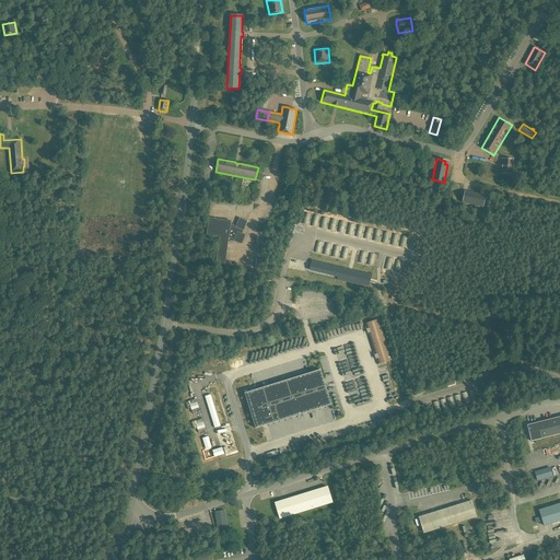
[(512,175),(513,166),(513,160),(502,159),(501,174),(512,175)]
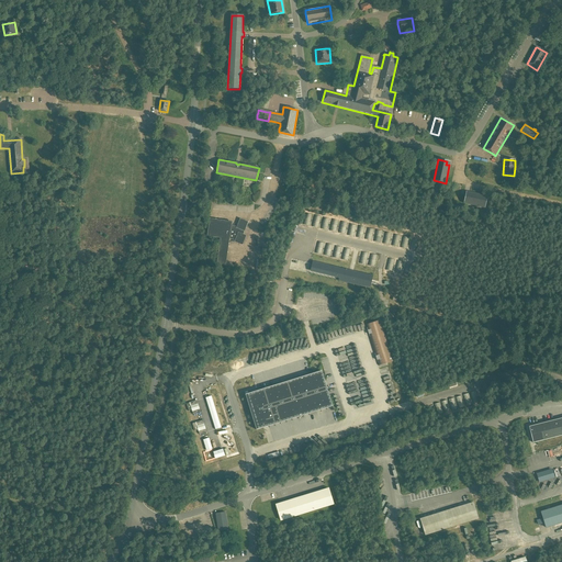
[(487,197),(469,192),(469,193),(470,193),(469,197),(465,195),(463,203),(485,209),(487,197)]
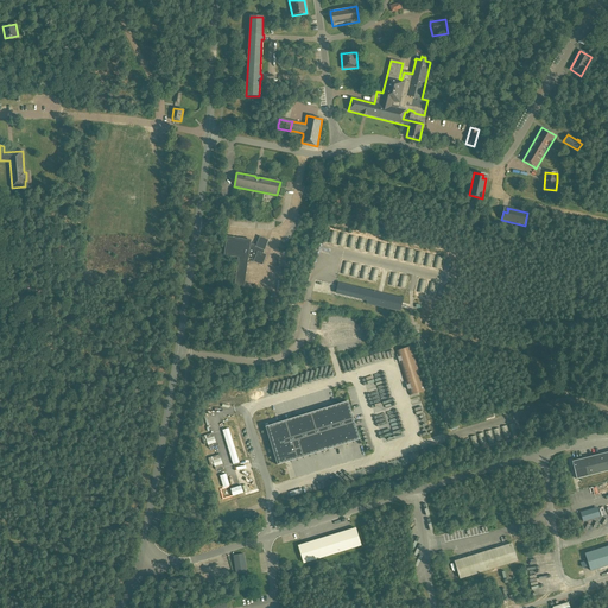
[(254,260),(253,261),(263,265),(266,255),(263,254),(264,251),(265,251),(268,241),(268,240),(260,236),(255,247),(254,247),(254,245),(251,245),(251,240),(227,236),(223,255),(225,255),(239,258),(234,286),(244,287),(248,259),(254,260)]
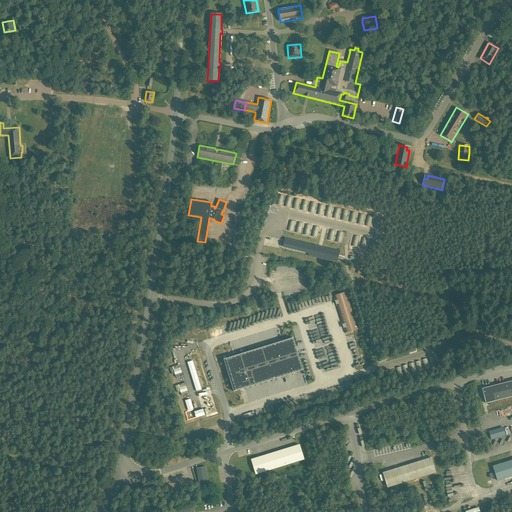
[(283,246),(309,252),(308,256),(321,259),(337,262),(339,251),(323,247),(285,238),(283,246)]
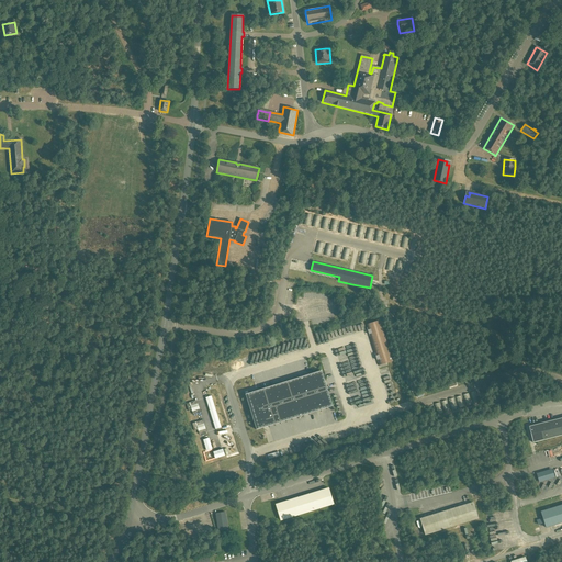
[(382,319),(372,323),(366,325),(379,366),(394,361),(382,319)]
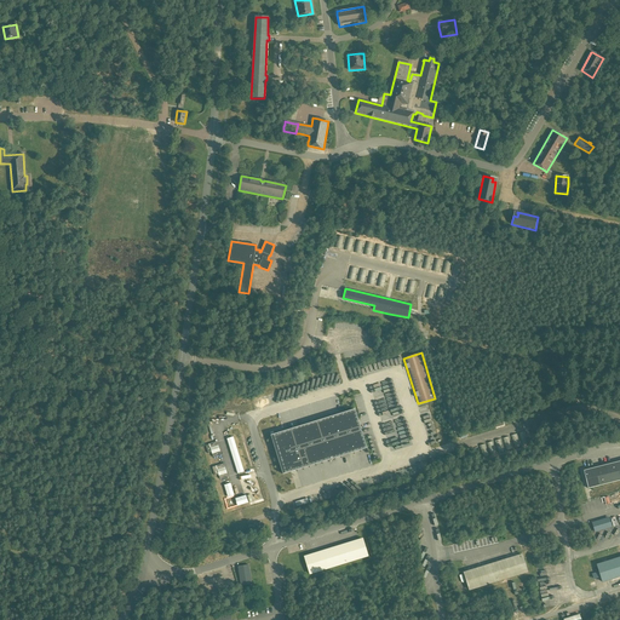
[(544,363),(545,365),(546,365),(551,367),(554,368),(555,369),(556,367),(556,365),(557,363),(558,362),(560,360),(557,359),(556,359),(551,356),(550,355),(549,354),(545,360),(545,361),(544,363)]
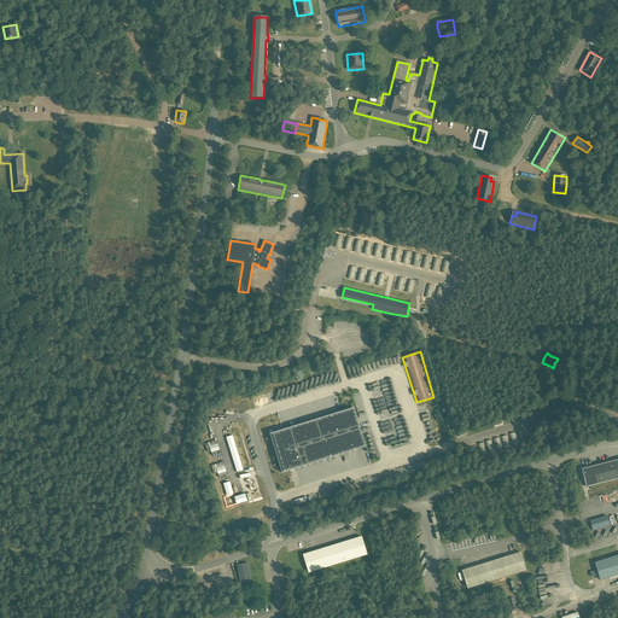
[(281,473),(366,447),(354,408),(269,433),(270,435),(272,433),(284,472),(281,472),(281,473)]
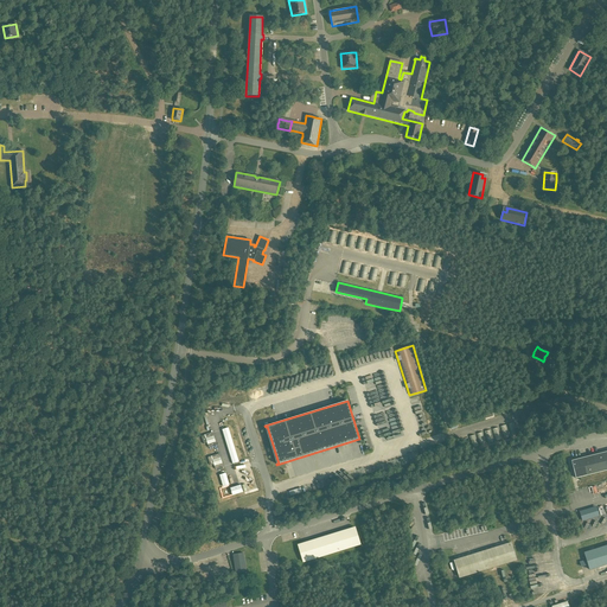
[(232,464),(238,462),(228,428),(222,429),(232,464)]
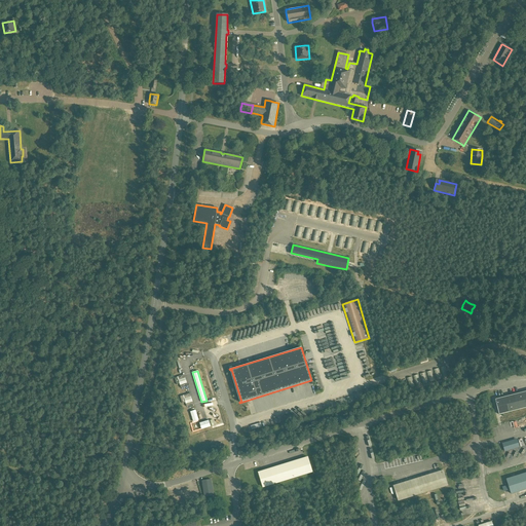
[(181,388),(188,386),(184,375),(174,378),(177,385),(180,384),(181,388)]
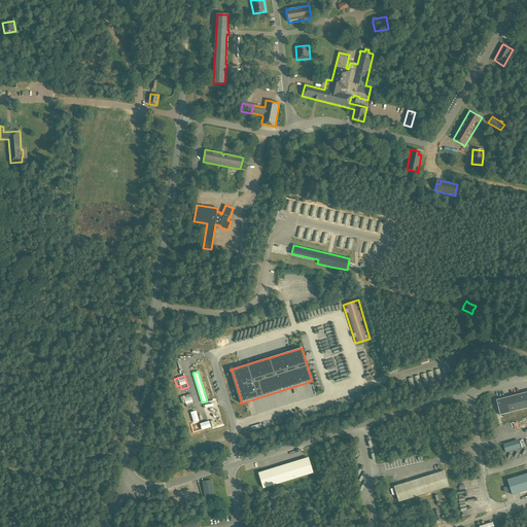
[(526,392),(496,400),(499,416),(526,408),(526,392)]
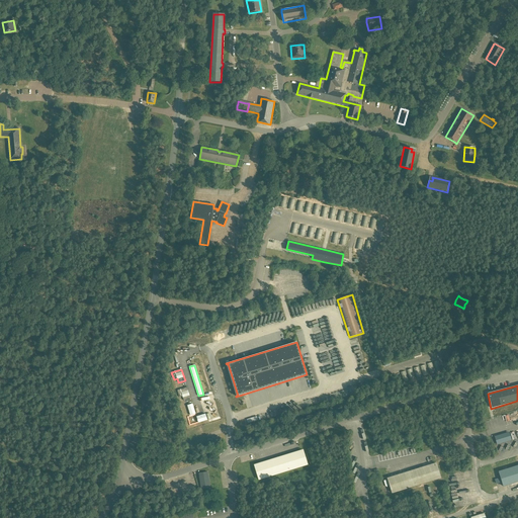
[(179,398),(182,397),(184,401),(190,399),(187,387),(177,391),(179,398)]
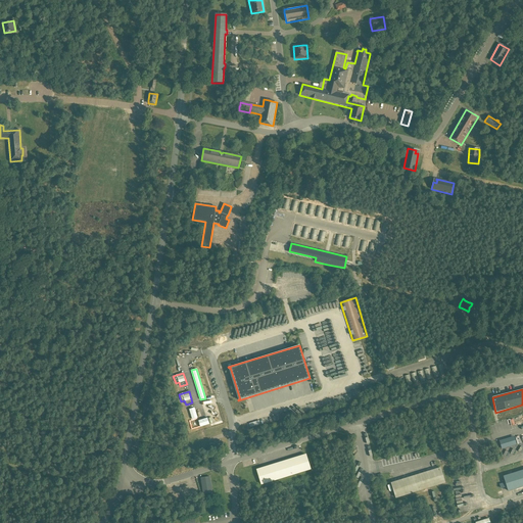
[(197,418),(194,408),(189,410),(192,420),(197,418)]
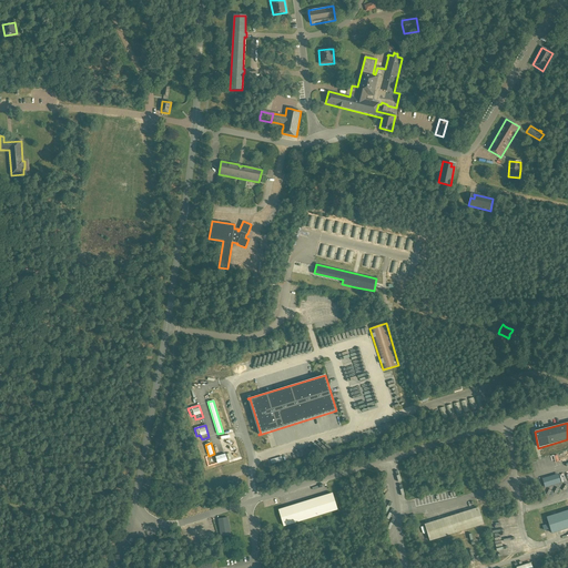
[(217,464),(227,460),(225,454),(215,457),(217,464)]
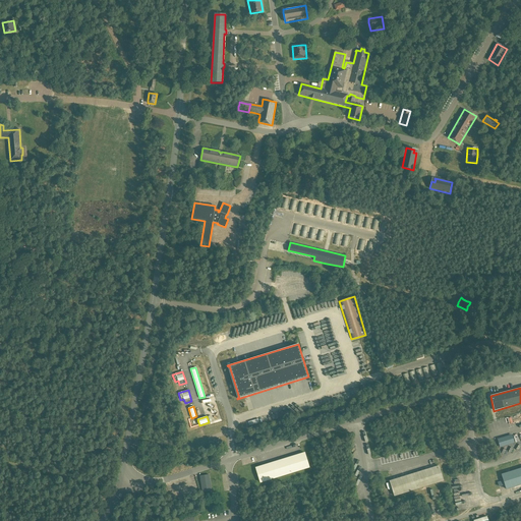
[(304,453),(288,458),(255,468),(259,482),(308,467),(304,453)]
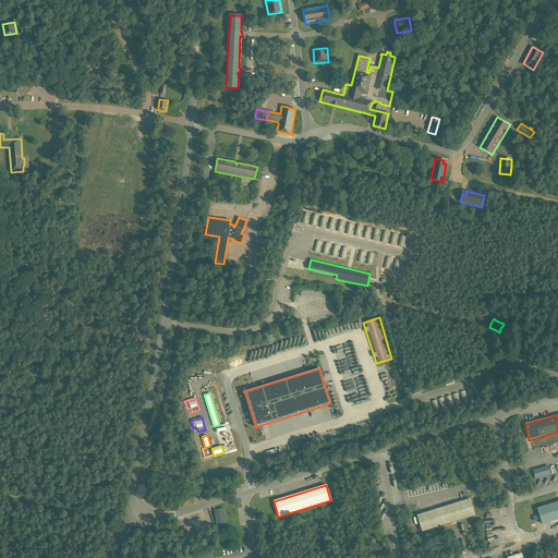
[(417,516),(422,531),(474,514),(470,499),(417,516)]
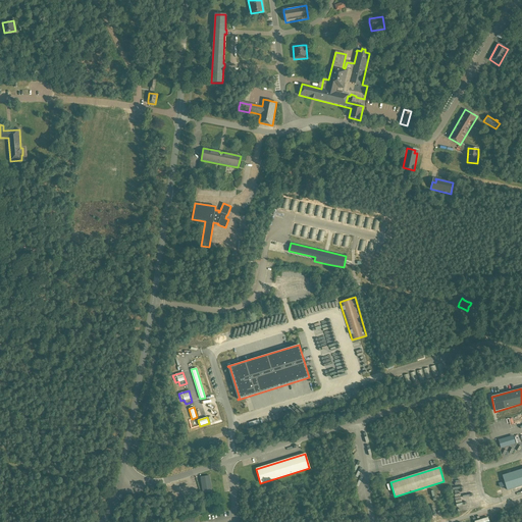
[(521,469),(503,476),(507,490),(521,485),(521,469)]
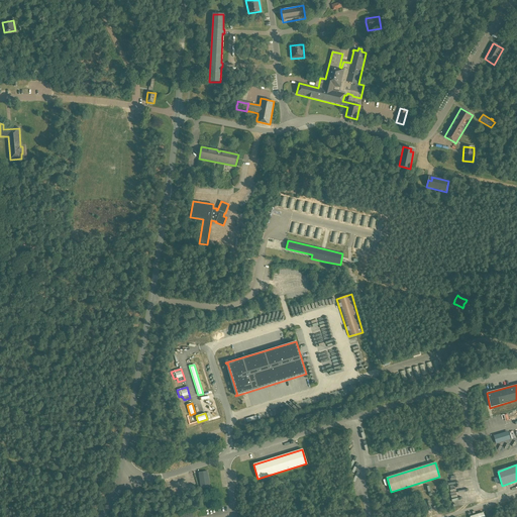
[(198,473),(201,488),(209,487),(207,472),(198,473)]
